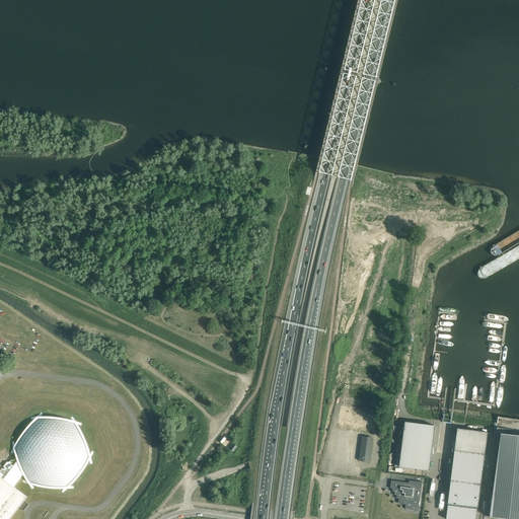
[(339,72),(341,75),(342,75),(377,84),(378,84),(379,83),(381,82),(381,81),(379,78),(343,69),(339,71),(339,72)]
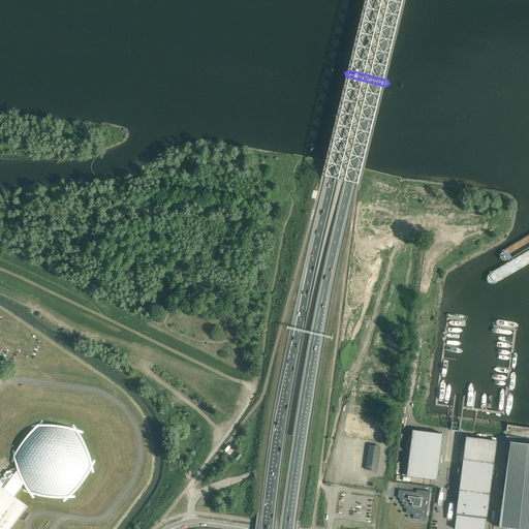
[(38,427),(38,428),(36,431),(18,457),(17,457),(18,458),(19,463),(19,466),(10,469),(11,471),(9,473),(7,471),(0,479),(0,528),(9,528),(20,517),(25,520),(30,514),(25,509),(28,506),(16,497),(26,481),(28,485),(29,487),(30,489),(31,491),(32,492),(32,491),(34,492),(37,493),(41,494),(48,495),(53,496),(58,496),(62,496),(68,495),(68,496),(69,496),(69,495),(72,492),(78,487),(82,481),(86,476),(89,472),(91,468),(91,466),(92,466),(92,464),(91,465),(90,461),(89,457),(87,452),(85,445),(83,441),(81,437),(79,434),(76,432),(78,431),(76,430),(75,432),(72,431),(67,429),(58,428),(52,427),(47,426),(42,427),(39,428),(39,427),(38,427)]
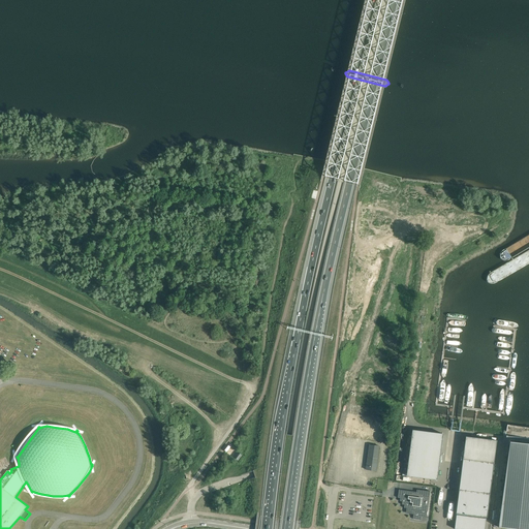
[(407,476),(437,480),(443,434),(412,430),(407,476)]
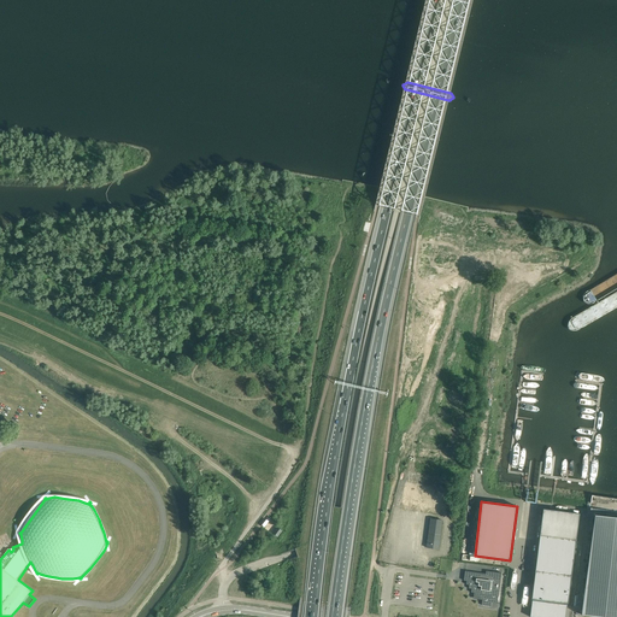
[(565,616),(579,512),(542,507),(530,616),(565,616)]
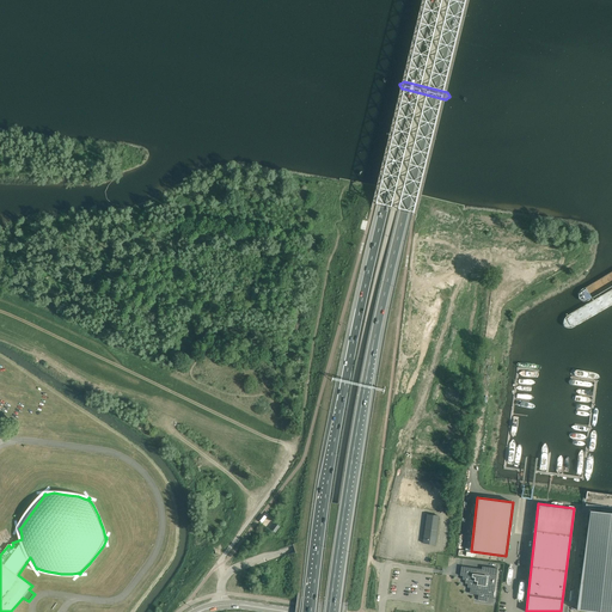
[(611,611),(611,513),(591,512),(577,610),(599,611),(611,611)]
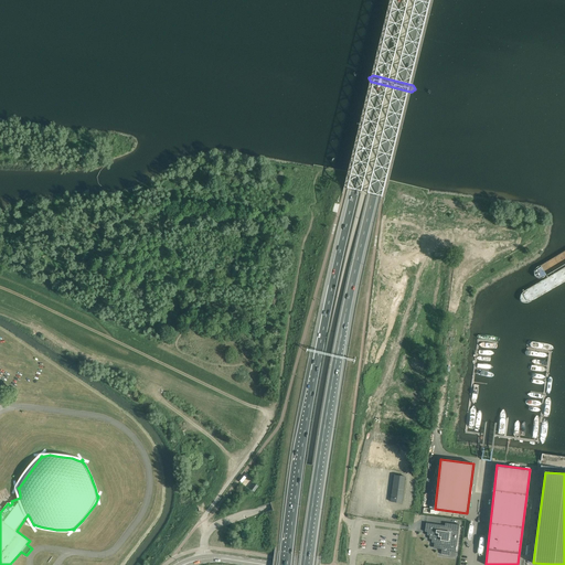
[(391,501),(402,503),(405,477),(394,476),(391,501)]
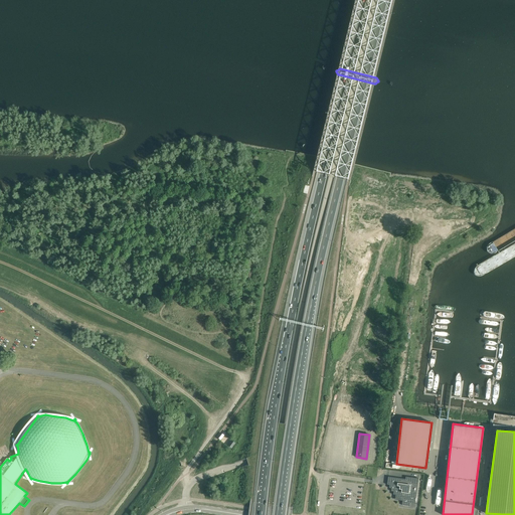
[(402,505),(409,506),(410,503),(415,504),(418,479),(405,477),(405,479),(388,477),(387,485),(389,485),(389,488),(391,488),(391,491),(393,492),(393,495),(395,495),(395,498),(402,499),(402,505)]
